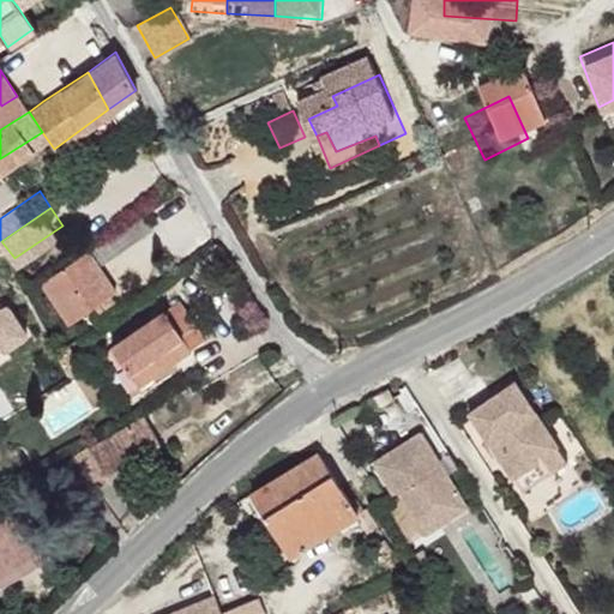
[(128,220),(83,251),(94,271),(140,239),(128,220)]
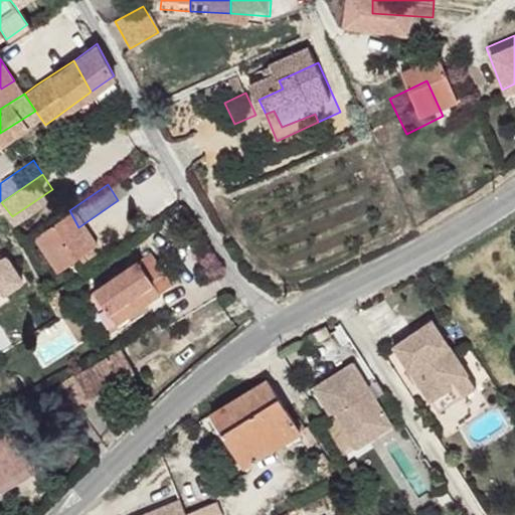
[(69,210),(34,234),(55,277),(92,254),(78,227),(69,210)]
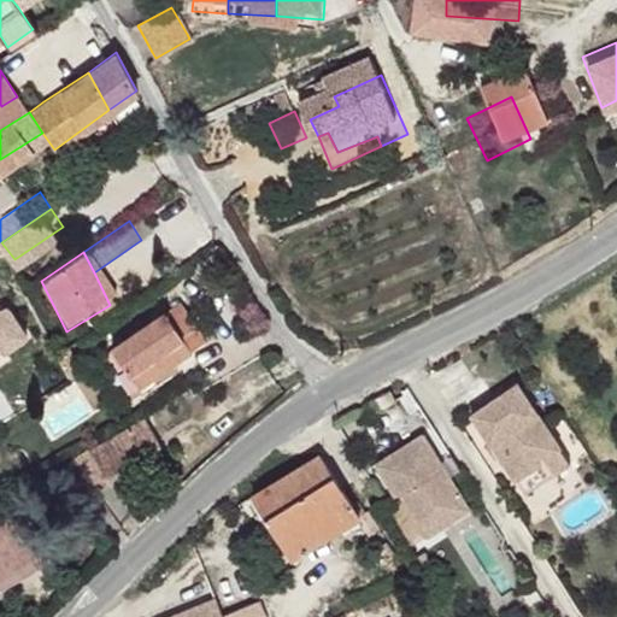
[(175,304),(109,348),(134,387),(200,341),(175,304)]
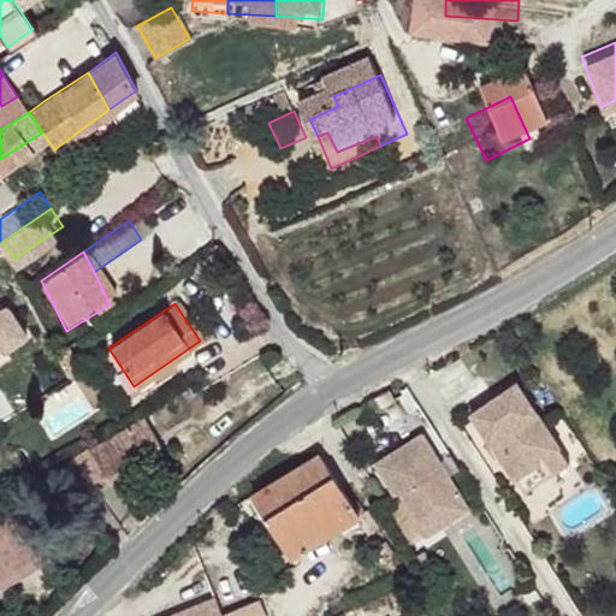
[(513,388),(466,418),(487,450),(498,442),(504,450),(493,458),(510,485),(539,466),(529,452),(548,440),(513,388)]
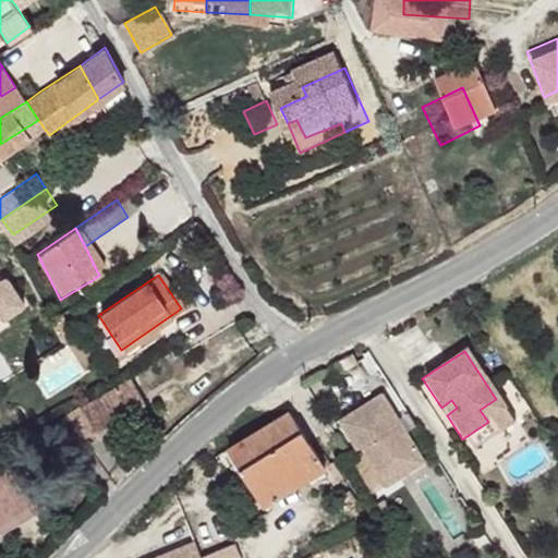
[(129,379),(93,401),(109,426),(144,403),(129,379)]
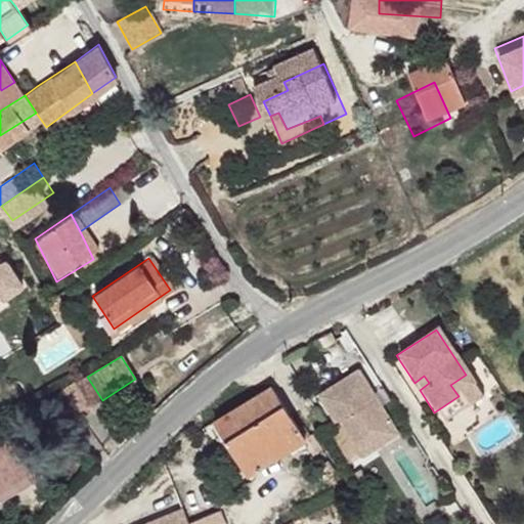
[(357,370),(315,396),(333,425),(338,422),(353,447),(390,424),(357,370)]
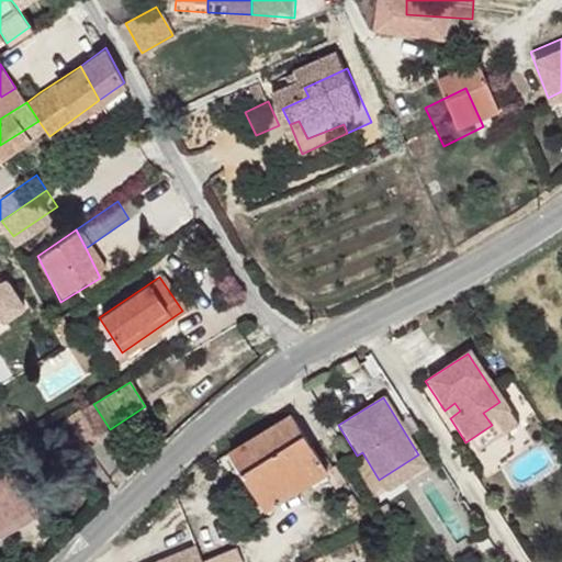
[(499,402),(483,413),(492,425),(499,438),(517,427),(499,402)]
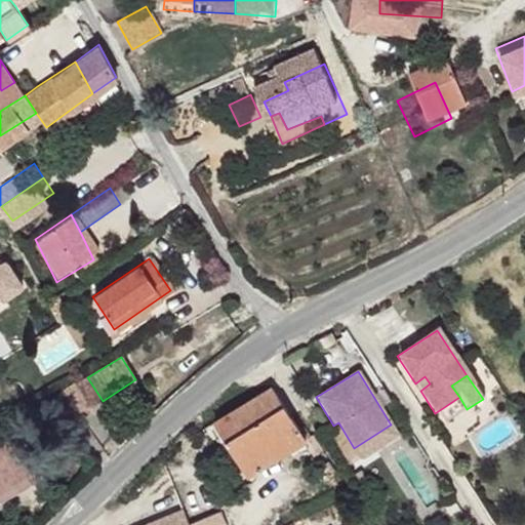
[(425,376),(415,384),(420,391),(430,384),(425,376)]
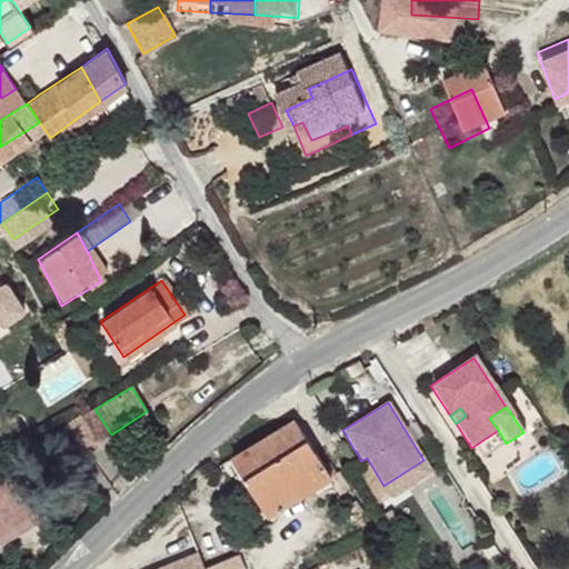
[(95,409),(80,418),(96,442),(111,435),(95,409)]
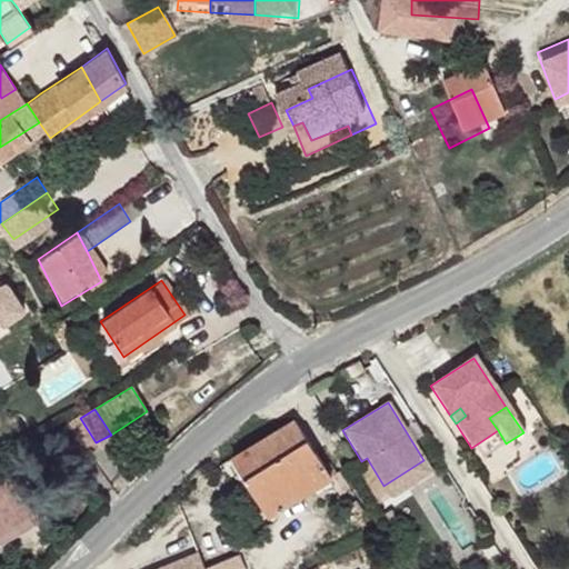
[(80,418),(65,427),(85,456),(98,447),(96,442),(80,418)]
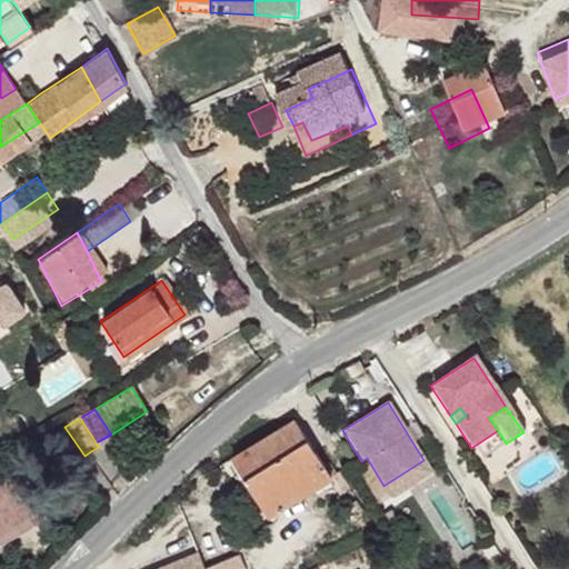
[(296,421),(236,460),(269,516),(327,480),(338,496),(347,490),(337,475),(330,478),(296,421)]
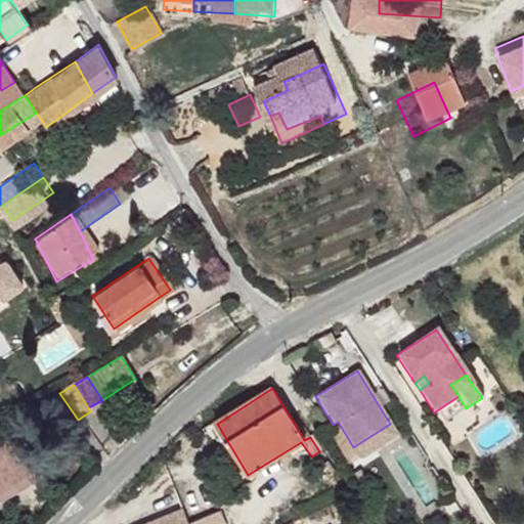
[(61,429),(78,420),(59,393),(44,403),(61,429)]
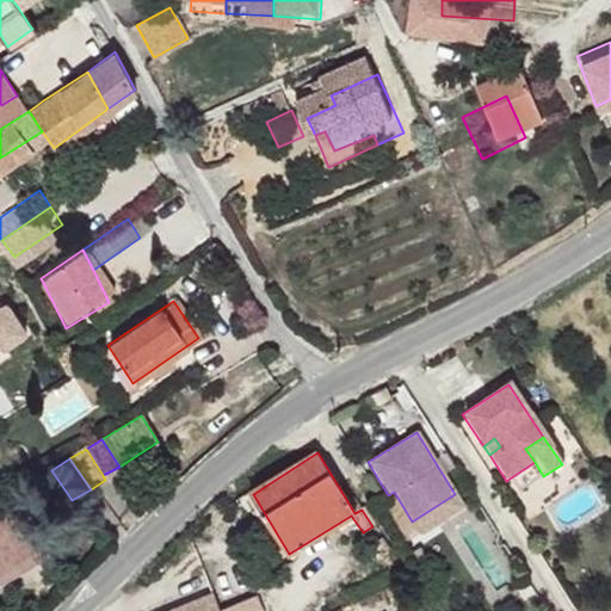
[(455,494),(412,522),(420,536),(464,508),(455,494)]
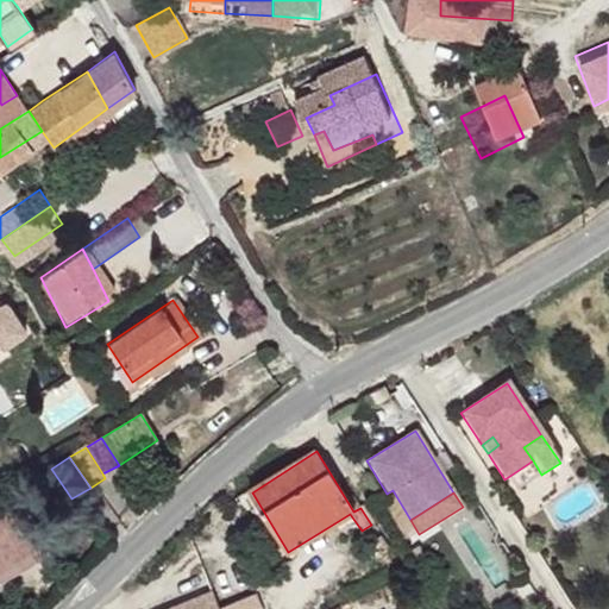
[(20,507),(0,519),(0,577),(48,547),(20,507)]
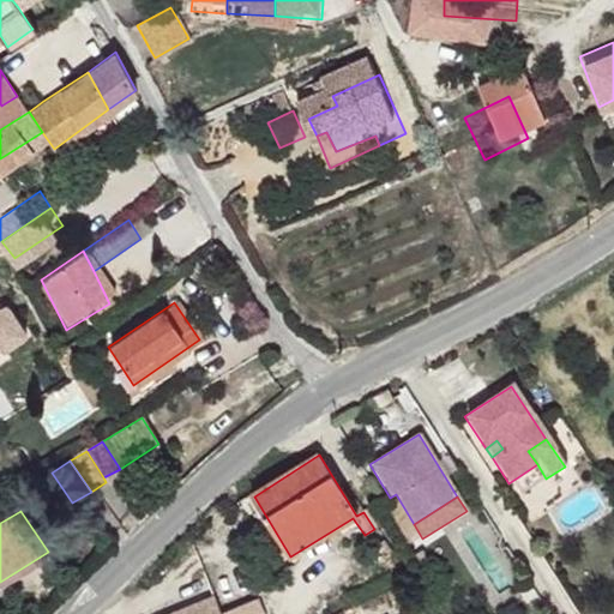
[(463,613),(453,599),(441,606),(446,613),(463,613)]
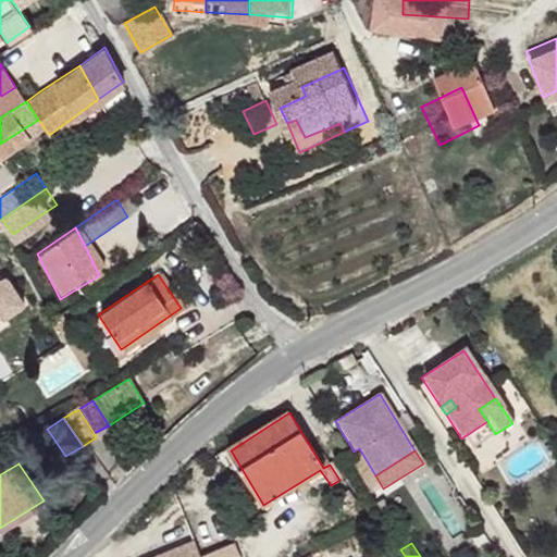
[(197,556),(193,547),(169,556),(197,556)]
